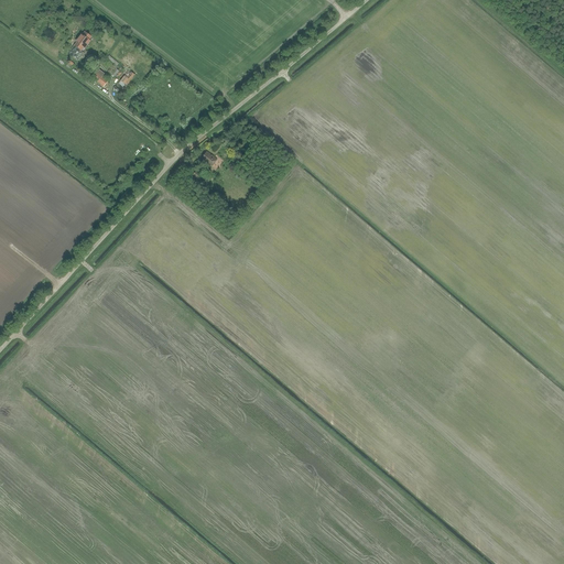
[(75,45),(71,51),(75,54),(79,49),(82,50),(84,47),(85,49),(90,41),(89,40),(91,38),(85,32),(83,35),(82,34),(76,41),(77,42),(75,45)]
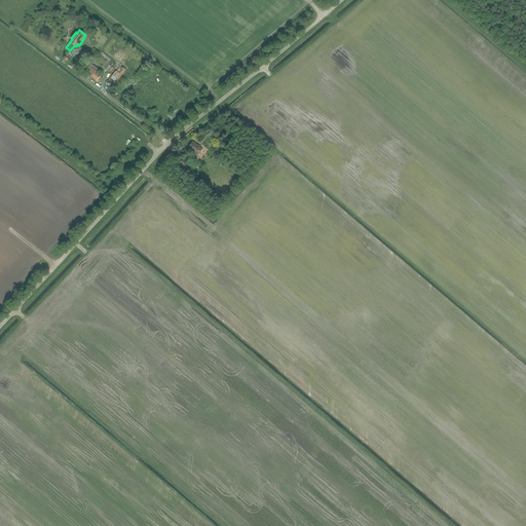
[(97,81),(102,75),(96,71),(98,69),(88,62),(85,66),(83,69),(84,70),(83,72),(86,74),(87,73),(94,78),(95,79),(94,80),(97,81)]
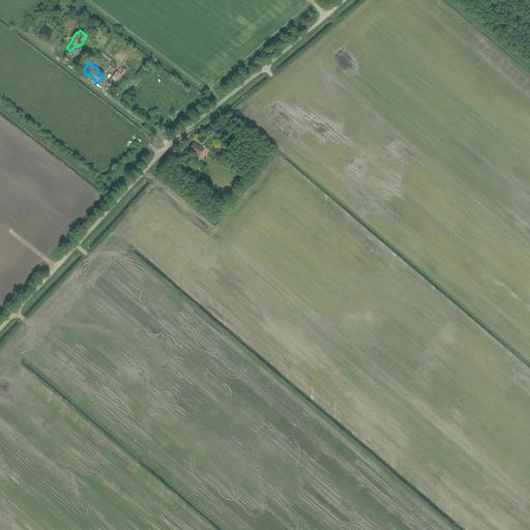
[(117,85),(127,71),(119,64),(112,75),(114,76),(111,80),(117,85)]
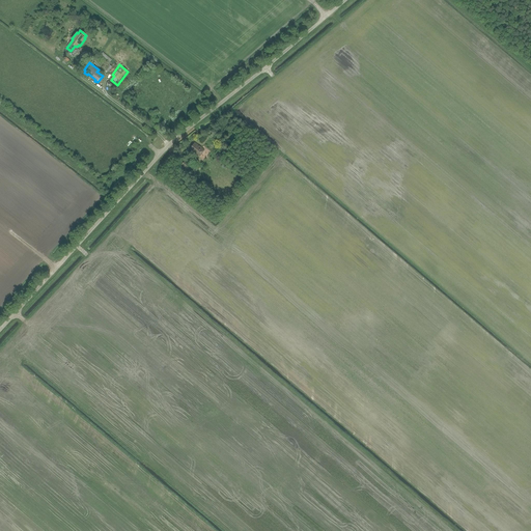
[(199,157),(204,150),(195,143),(190,149),(199,157)]
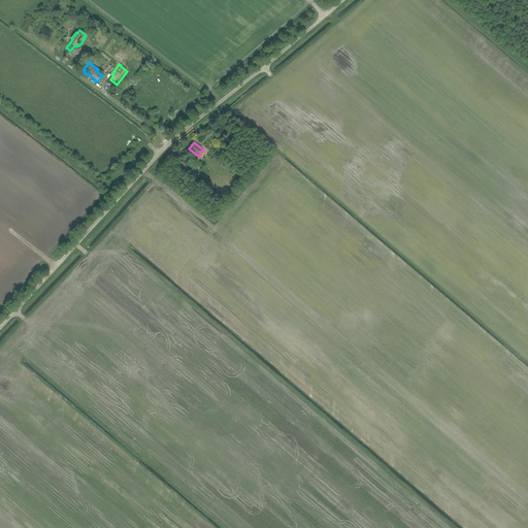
[(192,165),(184,160),(179,165),(188,171),(192,165)]
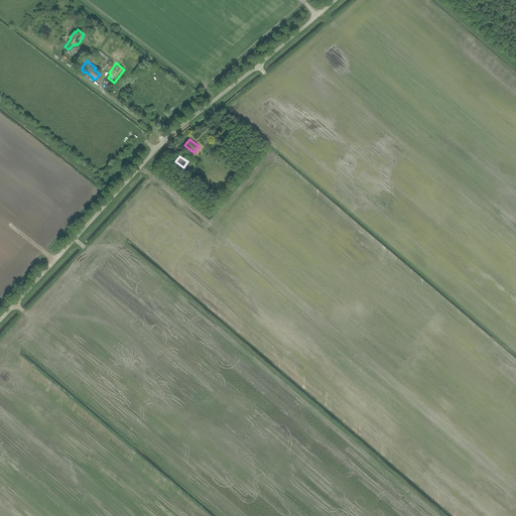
[(141,318),(147,309),(141,305),(135,314),(141,318)]
